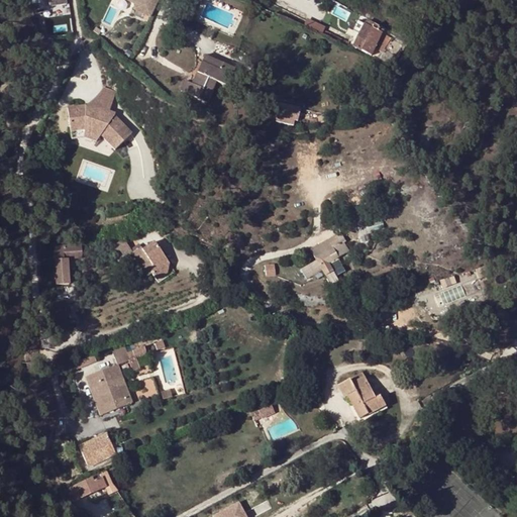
[(128,0),(137,4),(135,8),(150,15),(157,0),(128,0)]
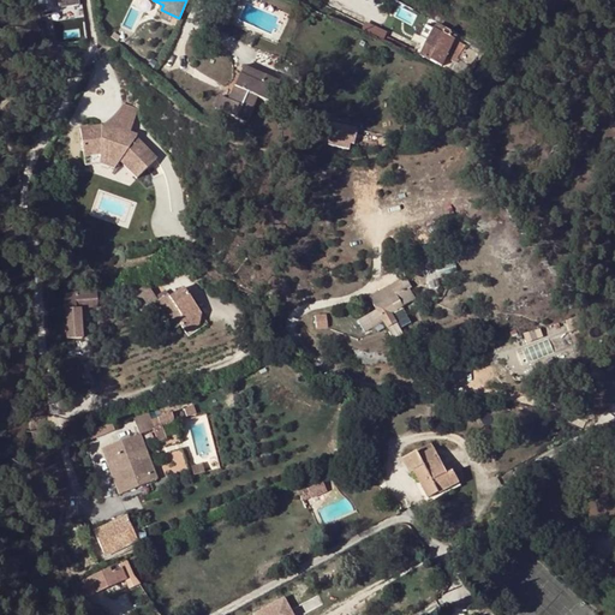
[(382,41),(384,36),(388,29),(368,18),(362,31),(382,41)]
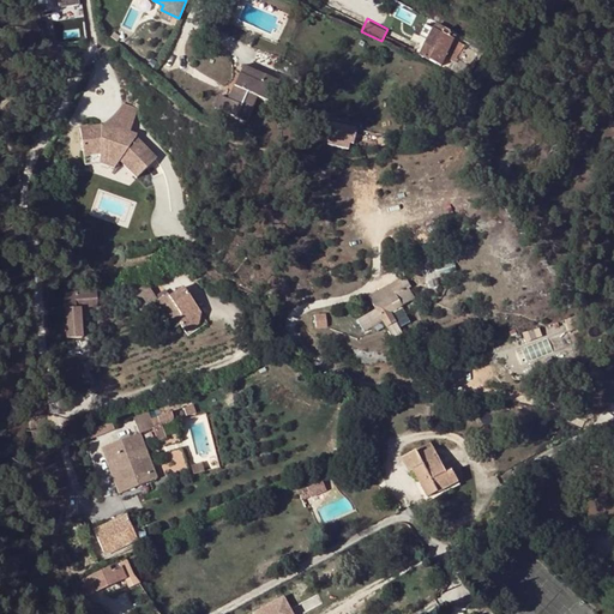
[(455,36),(433,26),(420,55),(441,65),(455,36)]
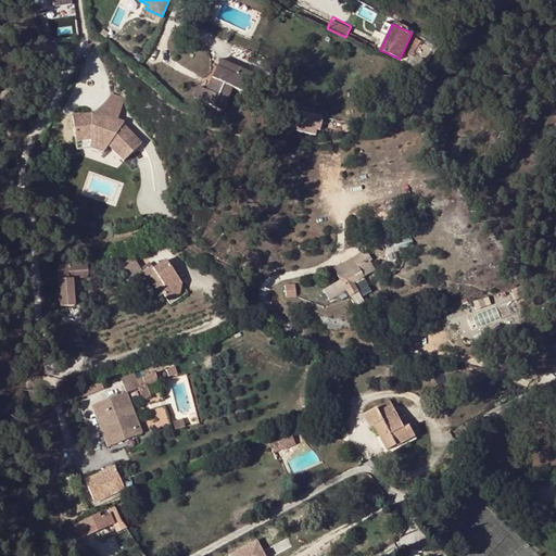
[(344,38),(356,43),(359,39),(348,33),(345,37),(344,38)]
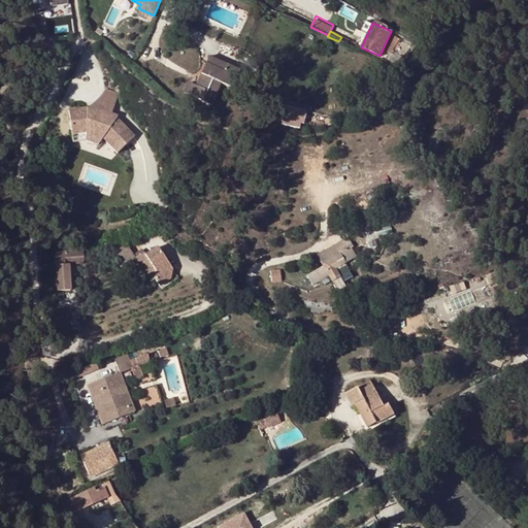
[(399,39),(394,37),(387,52),(392,54),(399,39)]
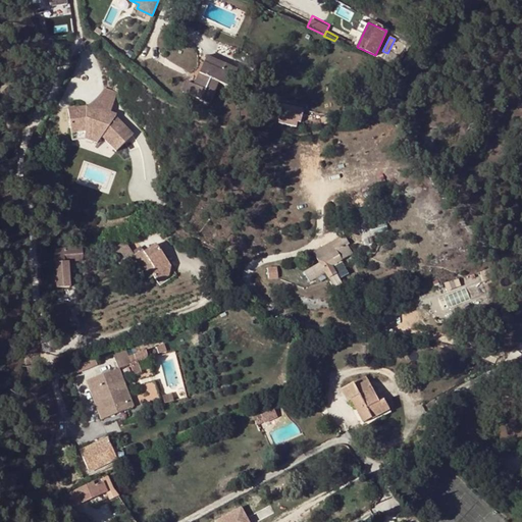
[(69,56),(61,56),(60,75),(68,75),(69,56)]
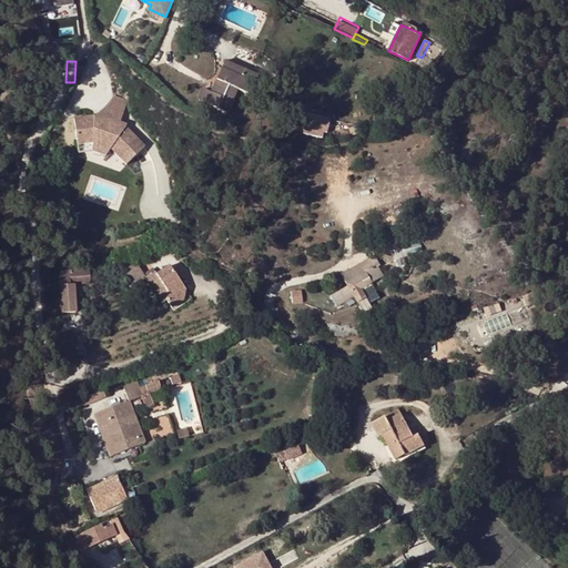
[(225,61),(222,68),(242,78),(245,70),(225,61)]
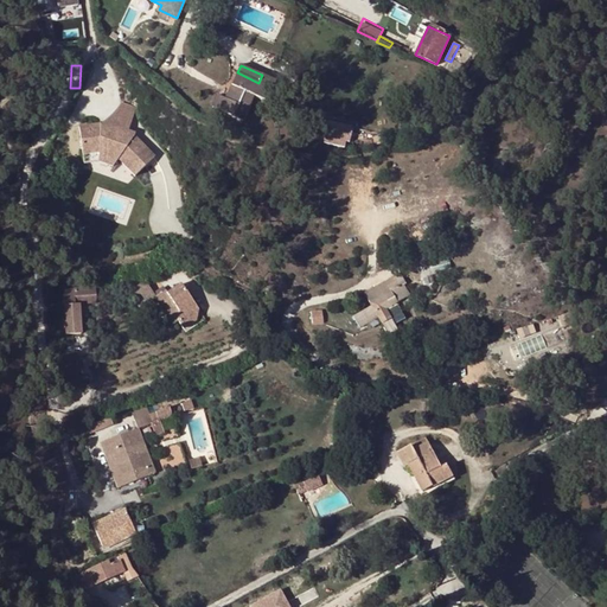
[(259,83),(237,72),(225,98),(219,110),(242,121),(254,96),(267,102),(276,82),(262,75),(259,83)]
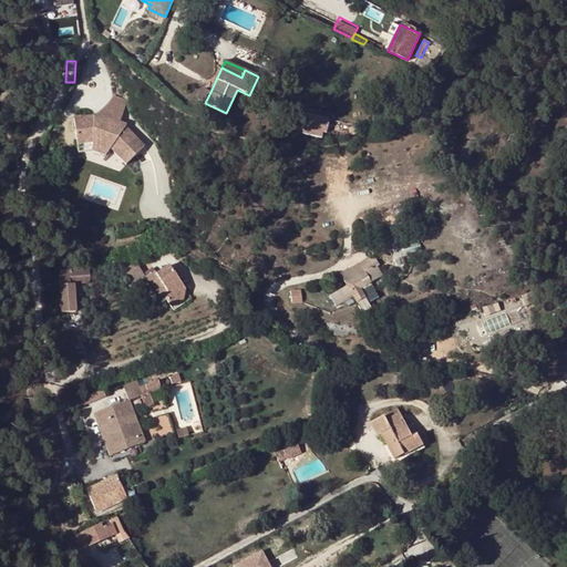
[(205,103),(210,92),(203,90),(198,100),(205,103)]
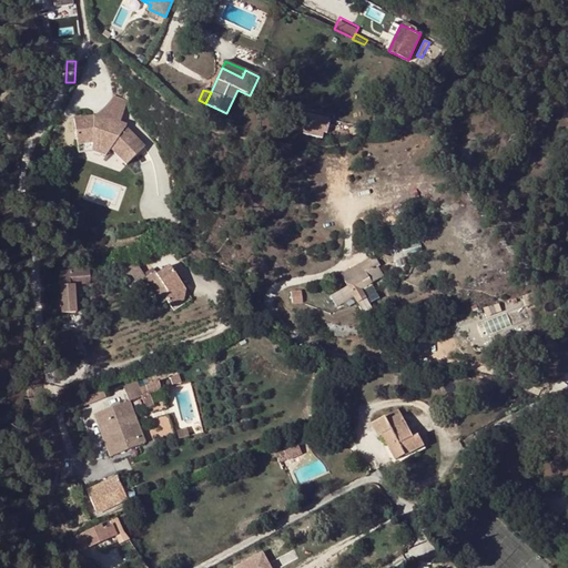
[(114,114),(94,117),(127,127),(114,114)]
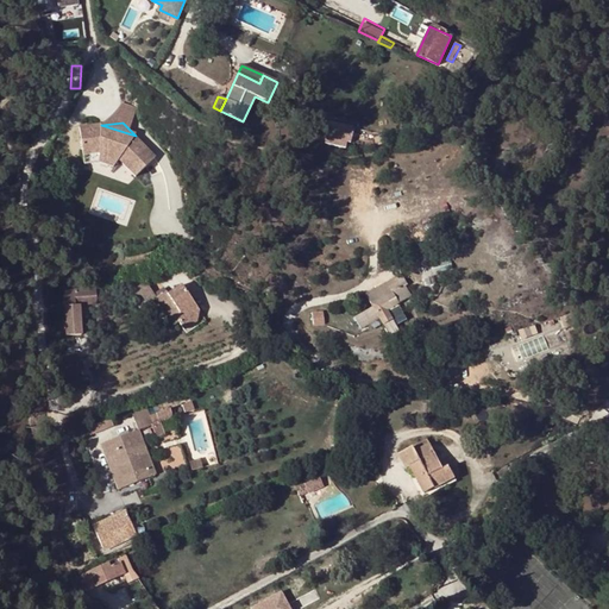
[(333,136),(345,138),(346,126),(336,124),(333,136)]
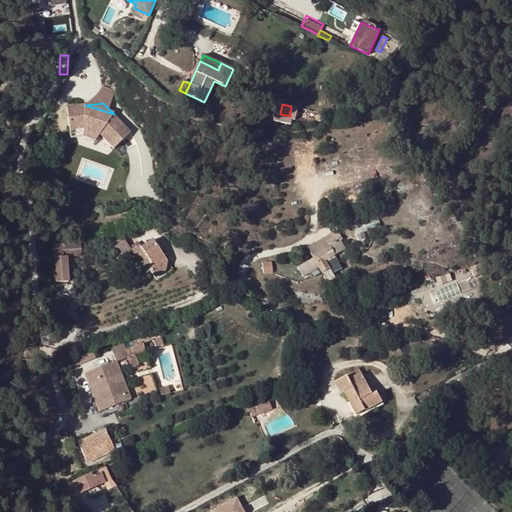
[(108,145),(114,150),(132,133),(114,114),(85,105),(67,107),(71,139),(84,137),(96,142),(100,136),(104,140),(108,145)]
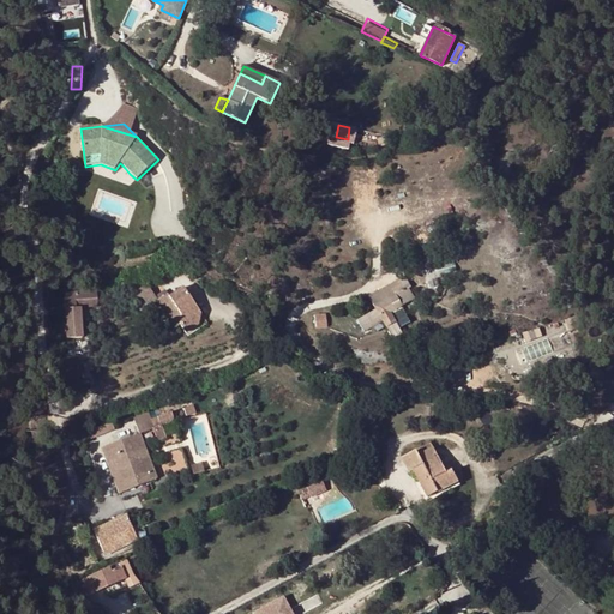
[(331,146),(349,150),(350,140),(348,139),(336,137),(335,144),(331,143),(331,146)]
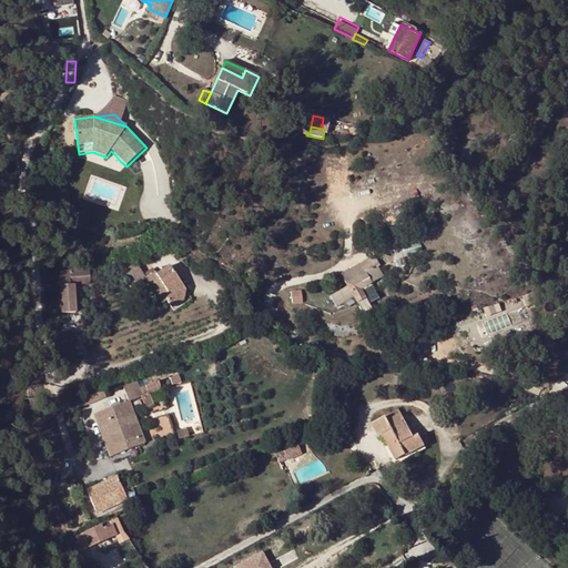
[(115,155),(104,159),(108,170),(122,166),(120,161),(115,155)]
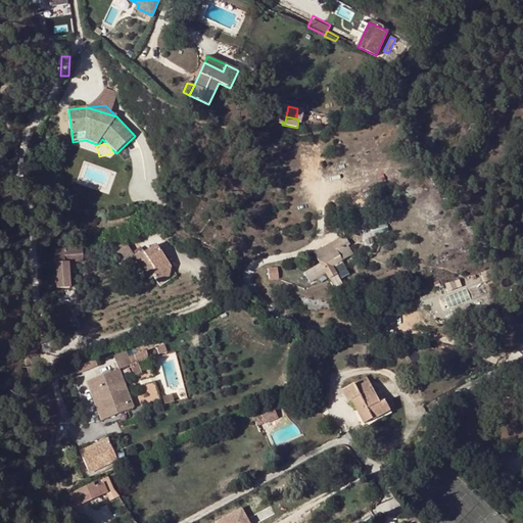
[(370,236),(372,244),(387,240),(384,232),(370,236)]
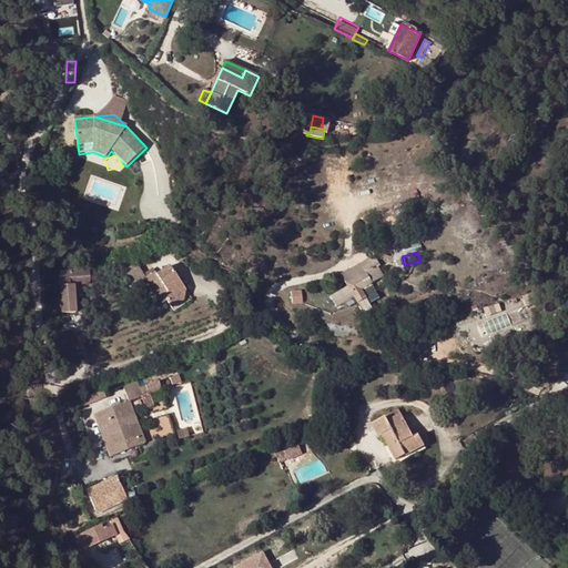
[(145,279),(146,277),(137,264),(121,275),(131,290),(146,280),(145,279)]
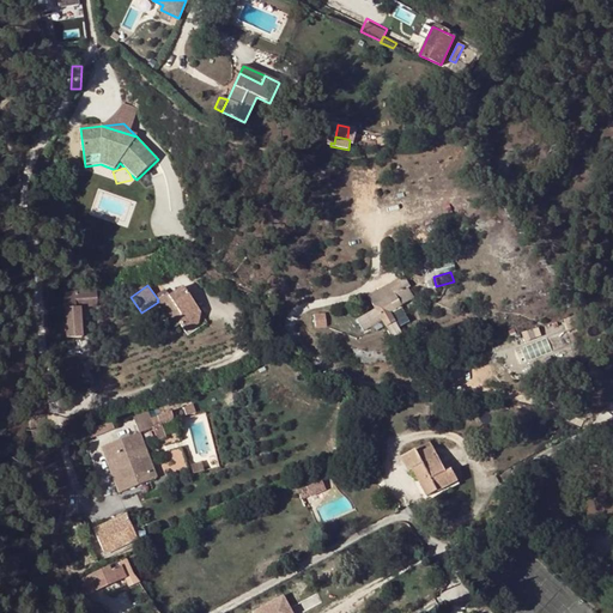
[(401,286),(372,308),(378,315),(387,310),(394,321),(401,316),(414,307),(401,286)]
